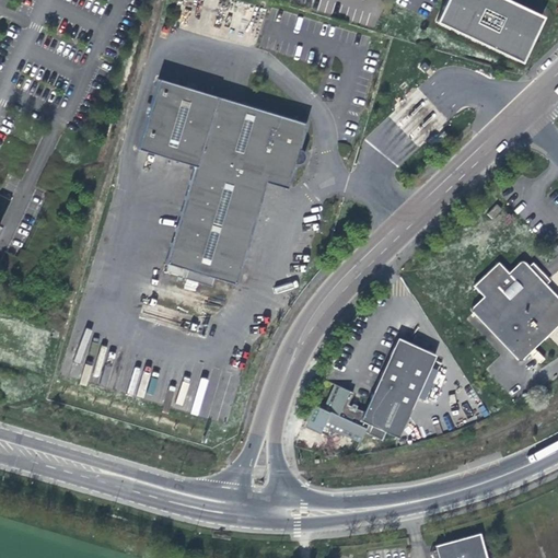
[(445,0),(436,22),(520,62),(542,18),(504,0),(445,0)]
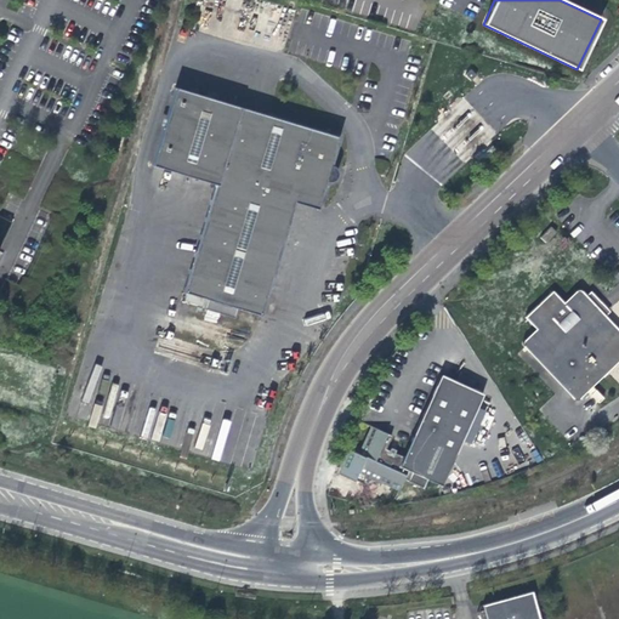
[(475,74),(469,68),(463,74),(469,79),(475,74)]
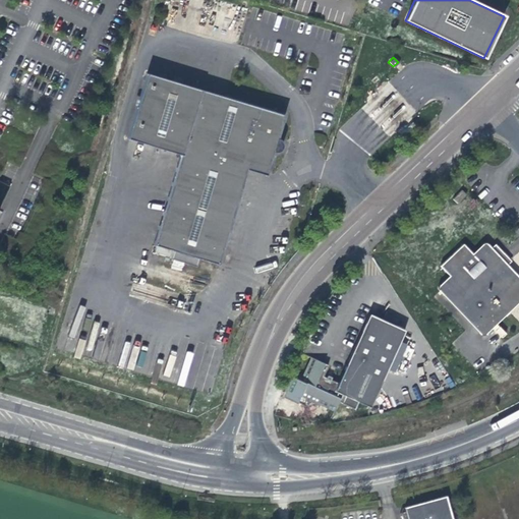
[(154,242),(174,249),(199,256),(219,263),(248,167),(266,173),(274,149),(277,135),(284,114),(147,73),(127,137),(180,154),(154,242)]
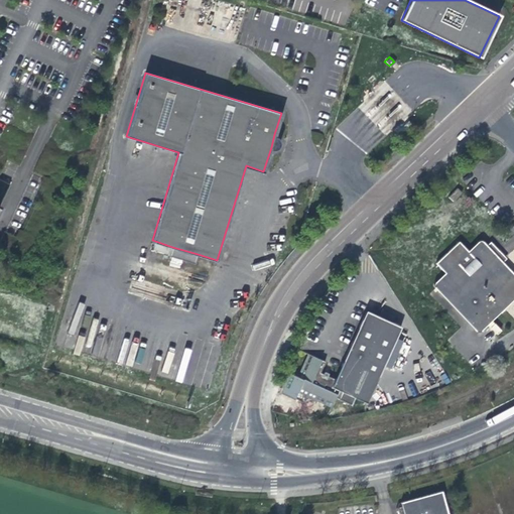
[(388,96),(386,94),(378,103),(379,104),(388,96)]
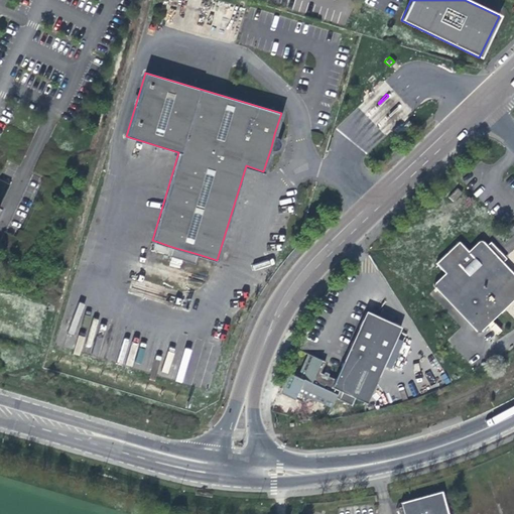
[(388,113),(389,114),(398,106),(397,105),(388,113)]
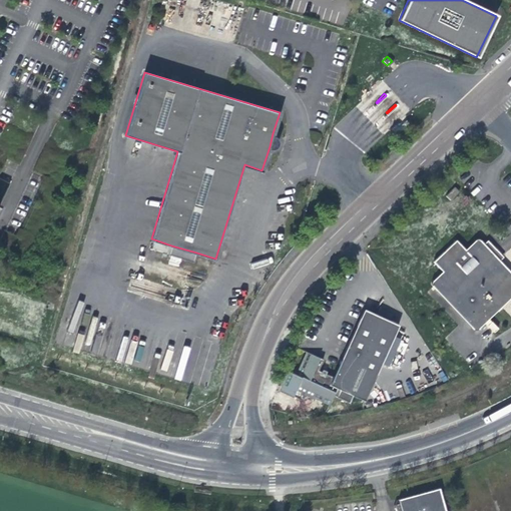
[(276,134),(273,133),(270,146),(272,147),(274,146),(275,145),(277,144),(278,142),(278,139),(277,136),(276,134)]
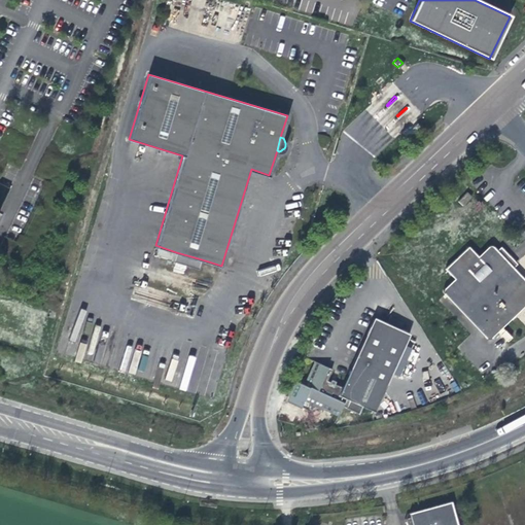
[(0,211),(10,189),(2,185),(0,189),(0,211)]
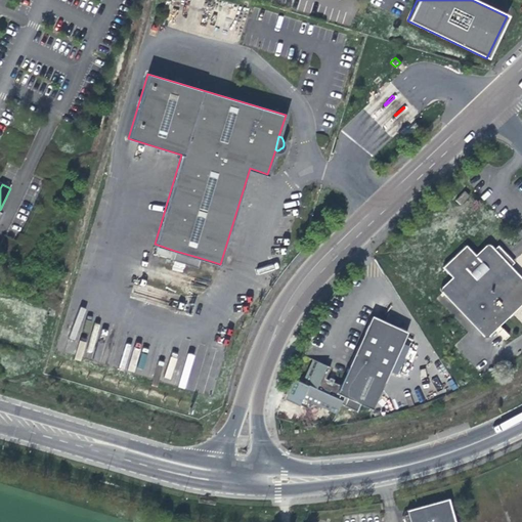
[(470,192),(470,191),(471,190),(466,185),(457,196),(458,197),(457,198),(462,202),(470,192)]
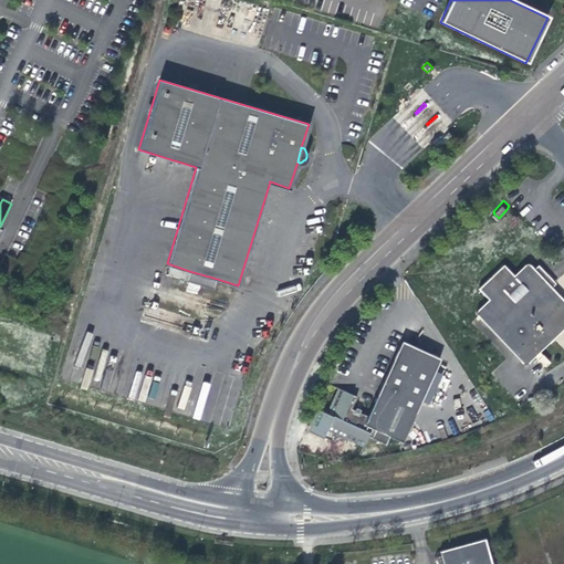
[(502,268),(476,291),(487,303),(473,315),(523,368),(563,330),(563,303),(551,290),(553,288),(530,262),(512,278),(502,268)]
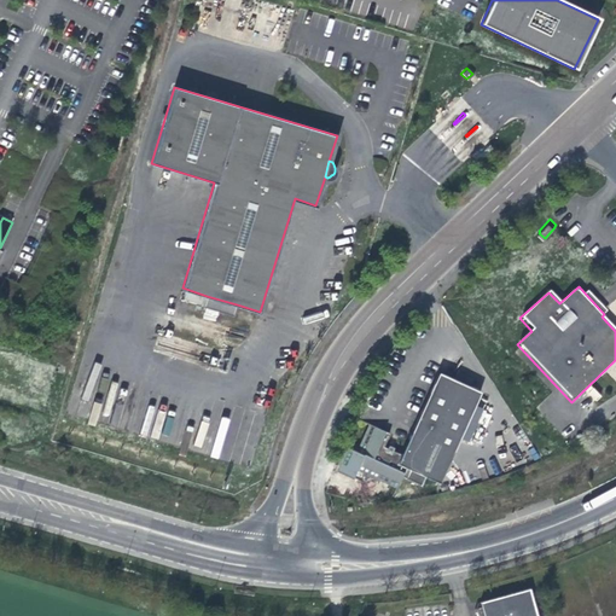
[(234,314),(237,304),(207,296),(204,304),(234,314)]
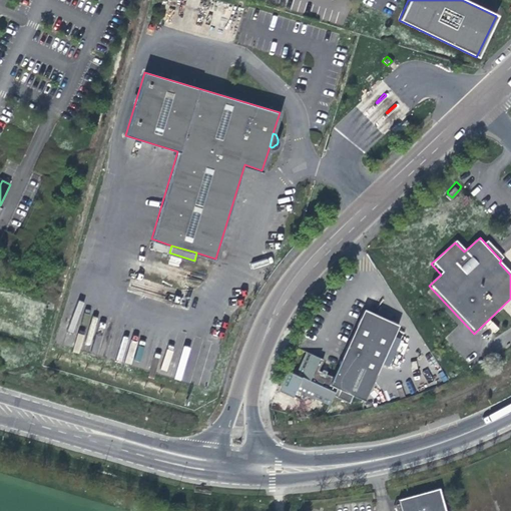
[(297,394),(331,409),(337,392),(365,404),(397,328),(362,314),(333,382),(324,378),(326,375),(322,374),(321,377),(318,376),(322,363),(307,358),(302,369),(306,370),(297,394)]
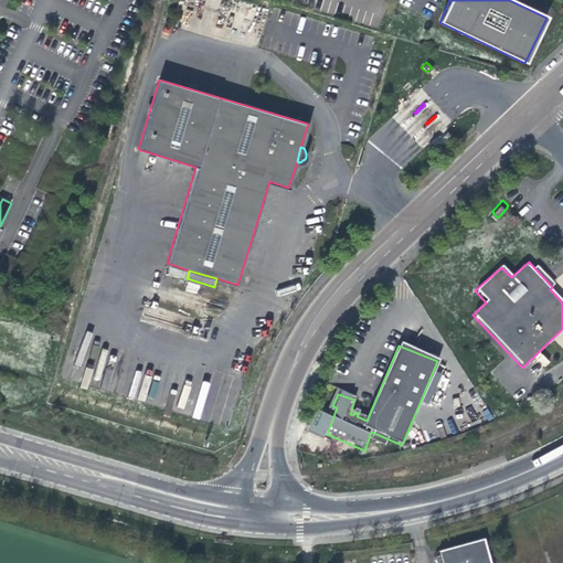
[(482,562),(477,541),(434,553),(435,556),(436,560),(431,562),(482,562)]
